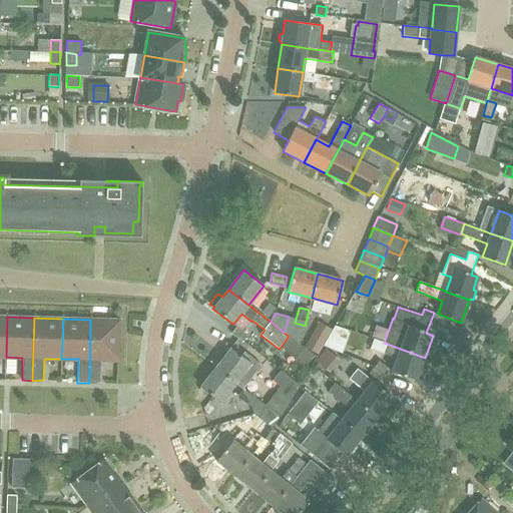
[(90,320),(89,383),(99,383),(100,360),(117,361),(118,321),(90,320)]
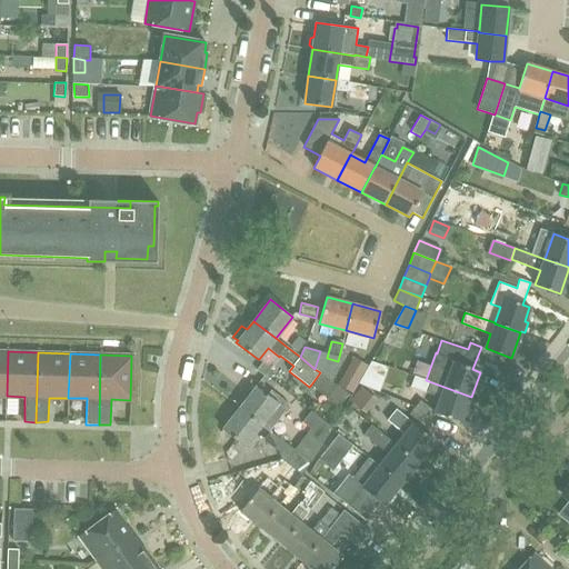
[(262,362),(251,376),(260,383),(272,369),(262,362)]
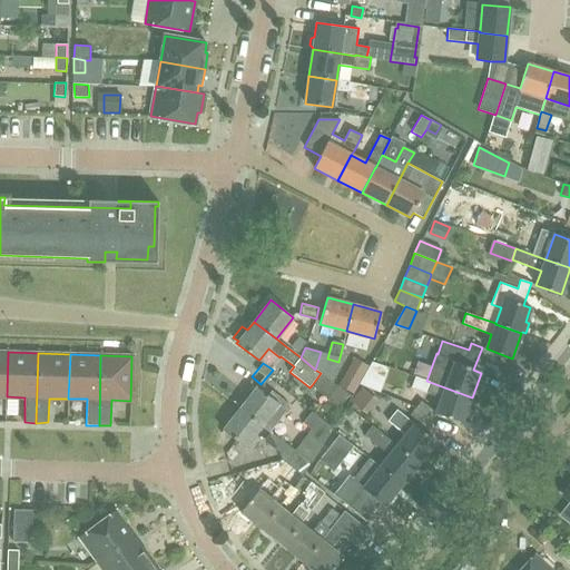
[(359,376),(346,370),(337,385),(349,392),(359,376)]
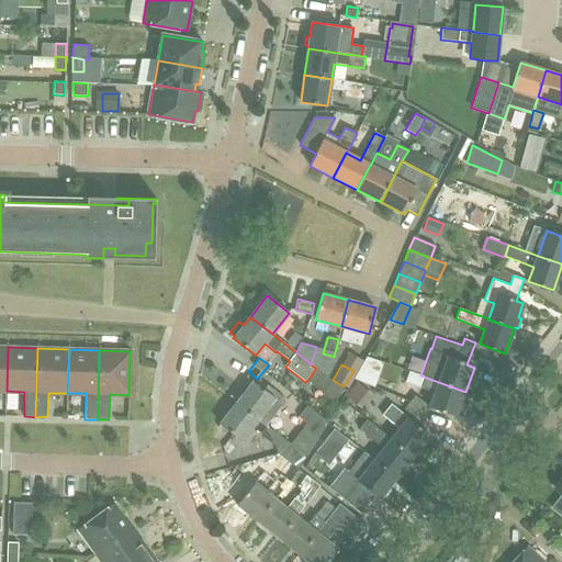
[(378,373),(360,368),(355,379),(373,385),(378,373)]
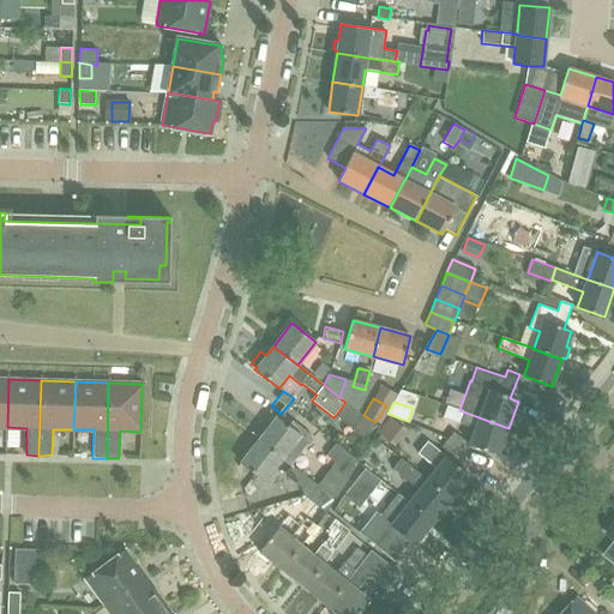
[(459,410),(447,405),(443,417),(461,423),(476,429),(470,445),(499,455),(499,452),(506,455),(511,440),(505,438),(509,428),(459,410)]
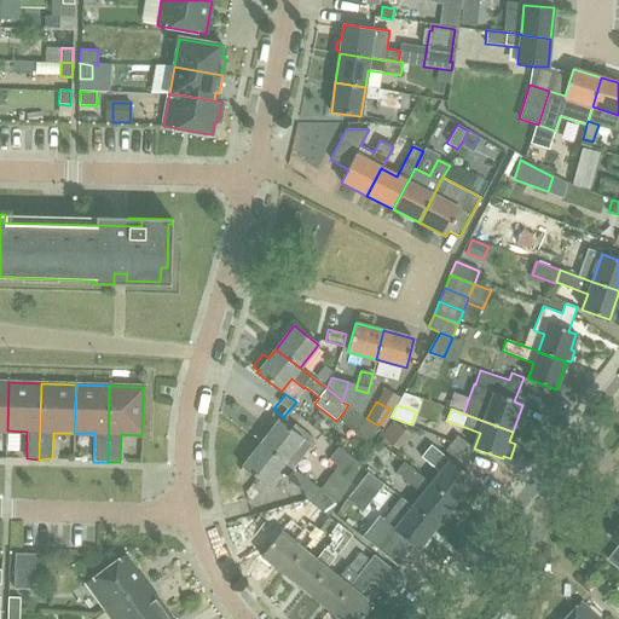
[(379,428),(366,418),(354,434),(366,444),(379,428)]
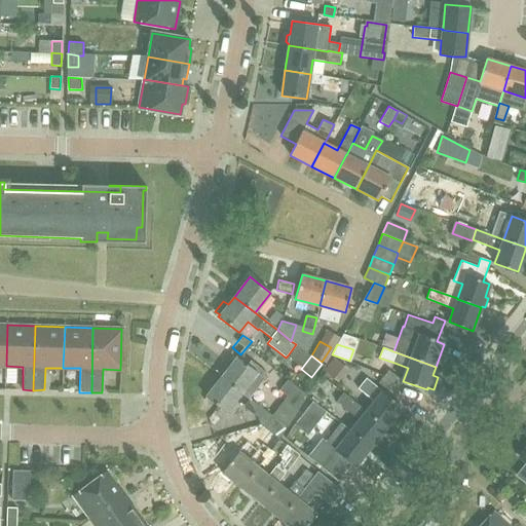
[(221,377),(222,377),(248,399),(268,373),(251,360),(247,366),(236,359),(221,377)]
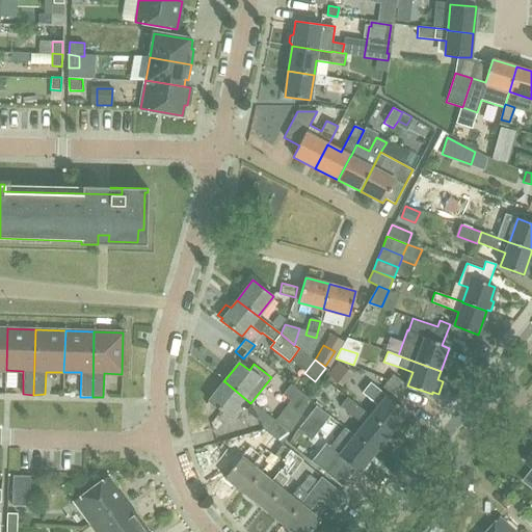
[(392,394),(402,381),(393,374),(382,387),(392,394)]
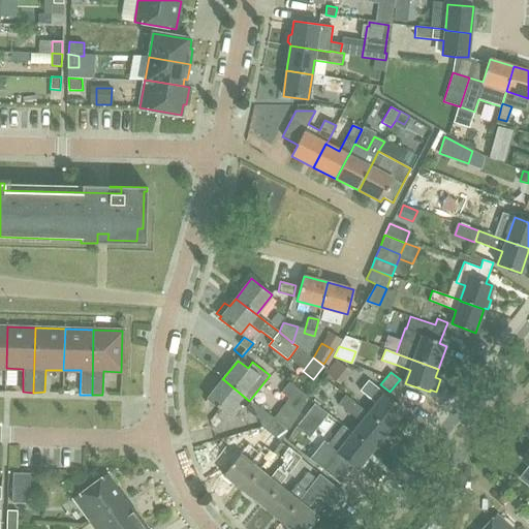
[(228,415),(242,398),(248,402),(249,401),(223,379),(208,399),(228,415)]
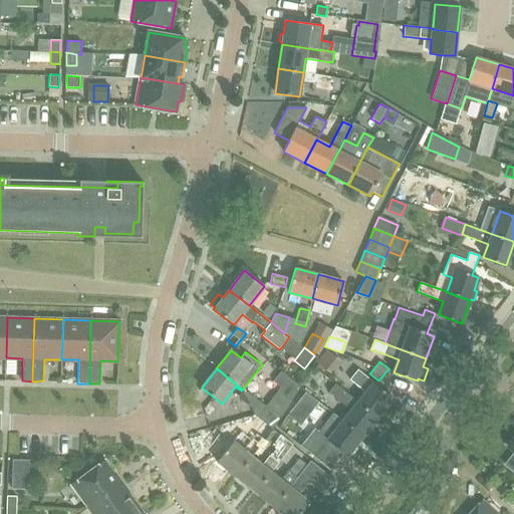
[(357,369),(349,378),(356,384),(366,392),(358,402),(358,403),(377,419),(394,399),(363,375),(357,369)]
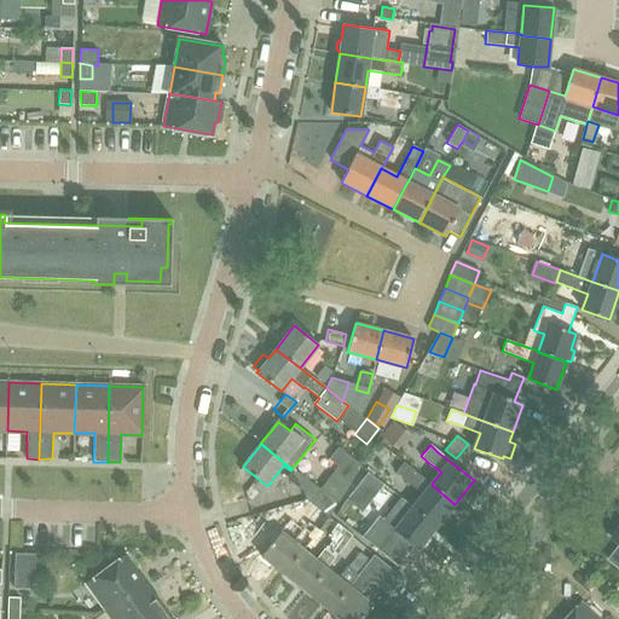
[(329,458),(337,466),(335,470),(350,482),(358,469),(357,468),(359,463),(339,446),(329,458)]
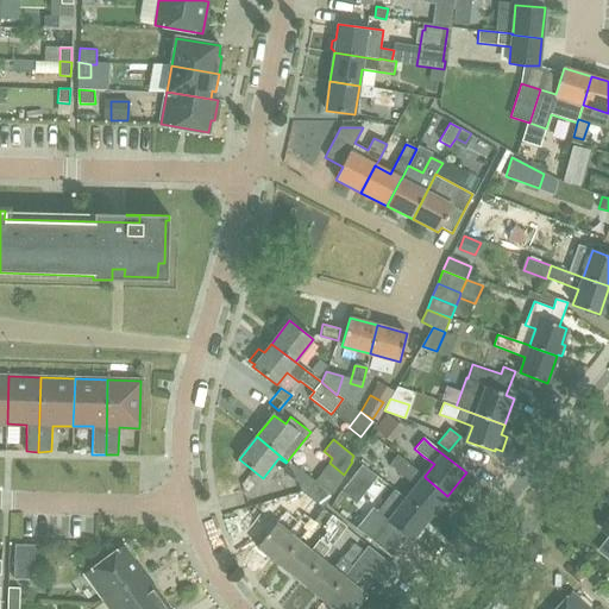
[(425,477),(425,476),(397,454),(390,464),(418,485),(407,500),(431,519),(447,496),(425,477)]
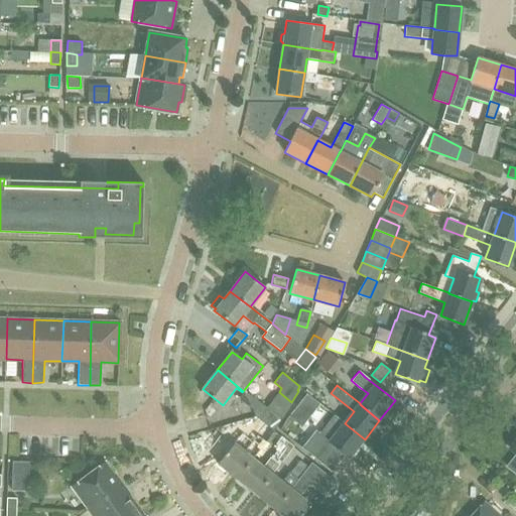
[(258,401),(253,409),(255,416),(271,411),(258,401)]
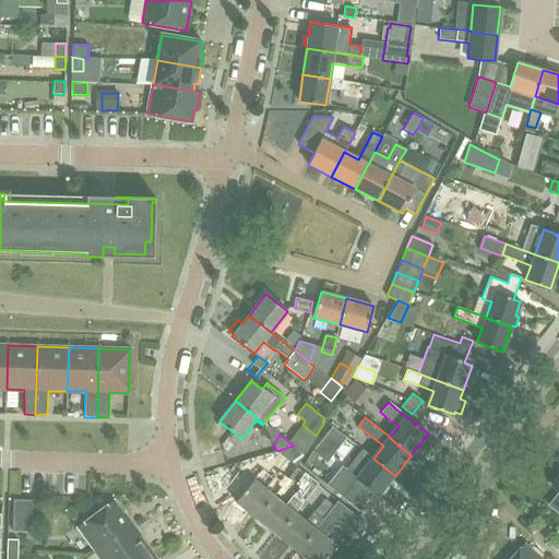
[(336,450),(323,439),(322,439),(312,451),(313,452),(326,463),(336,450)]
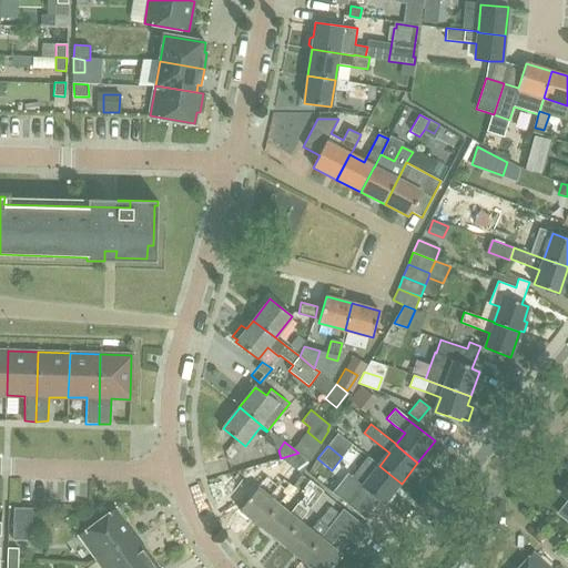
[(308,463),(301,456),(283,478),(293,486),(301,475),(308,463)]
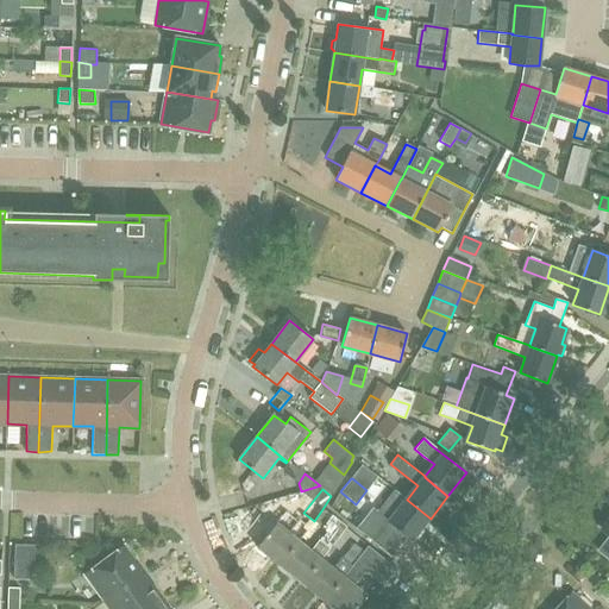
[(413,541),(431,519),(407,500),(396,491),(378,514),(385,520),(413,541)]
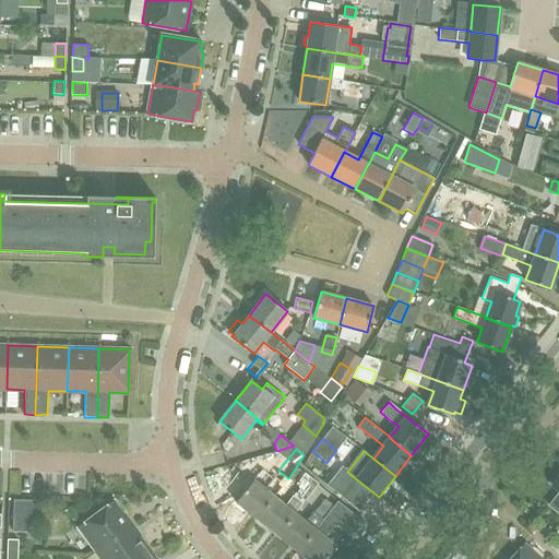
[(341,466),(328,482),(342,492),(354,477),(347,472),(341,466)]
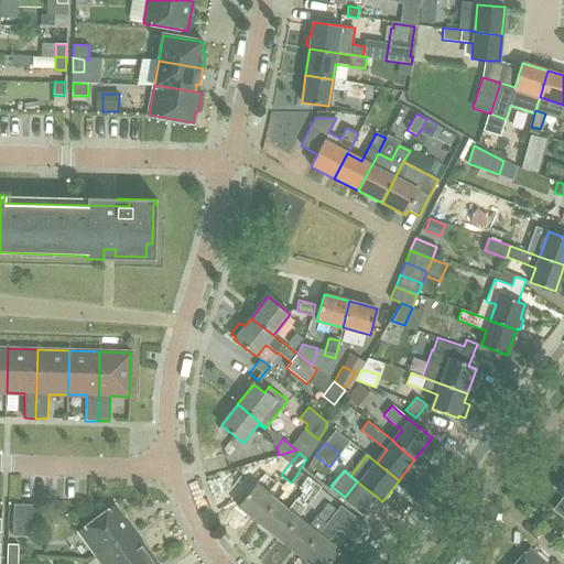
[(238,506),(259,523),(275,501),(277,501),(291,484),(291,483),(281,475),(266,494),(255,485),(238,506)]
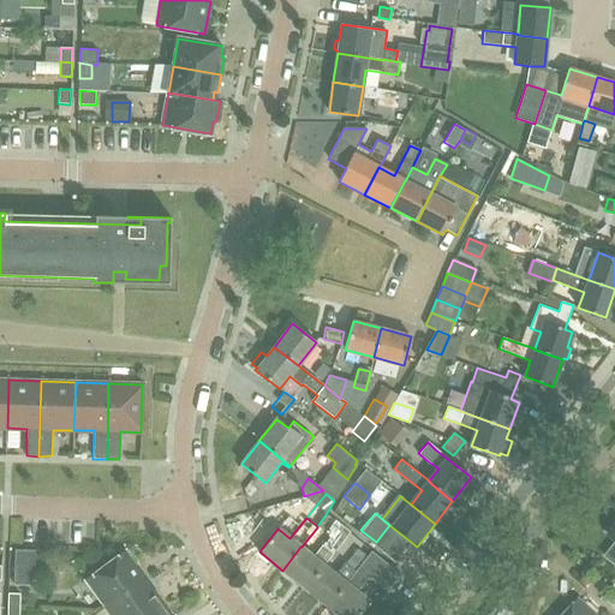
[(324,544),(323,544),(312,556),(302,547),(300,547),(282,571),(305,589),(323,565),(333,554),(350,532),(340,525),(324,544)]
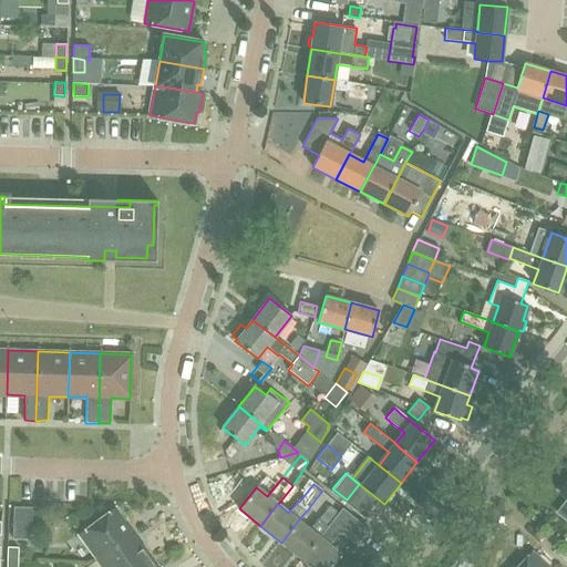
[(339,513),(330,506),(319,518),(318,518),(309,529),(298,521),(281,543),(302,560),(320,538),(319,538),(339,513)]
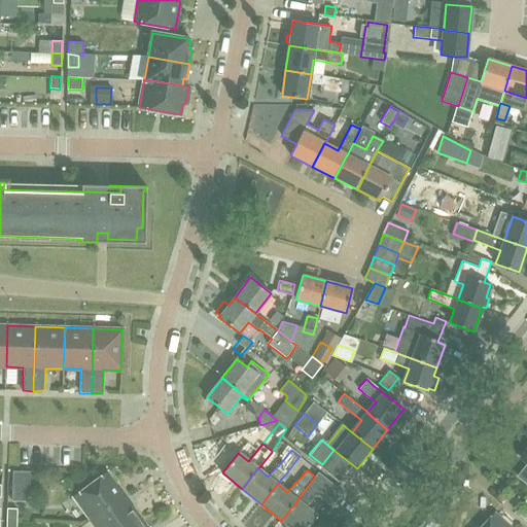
[(73,498),(91,520),(124,495),(106,472),(73,498)]
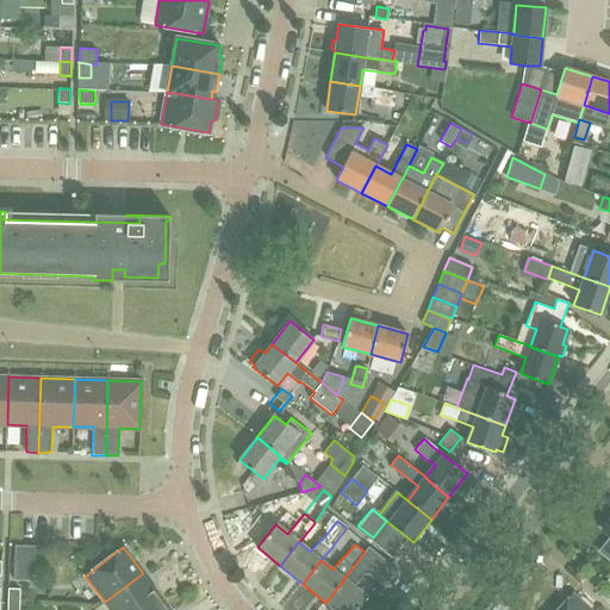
[(343,579),(344,579),(325,603),(334,609),(356,609),(367,597),(354,587),(366,573),(384,587),(397,571),(368,548),(365,552),(343,579)]
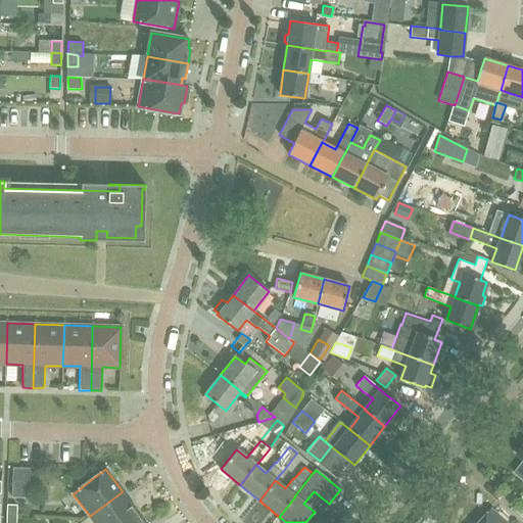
[(11,480),(11,496),(24,496),(24,480),(11,480)]
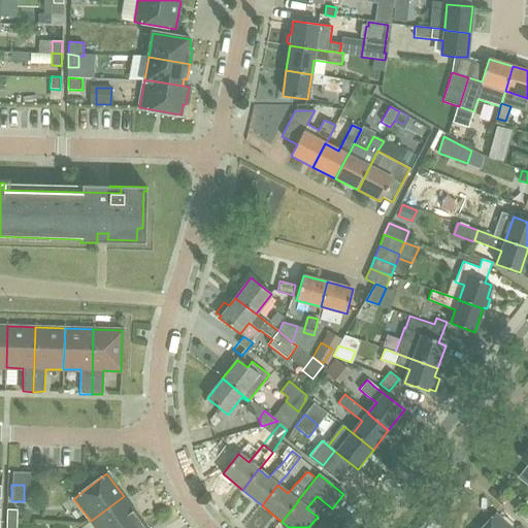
[(91,521),(95,527),(126,527),(140,518),(124,496),(91,521)]
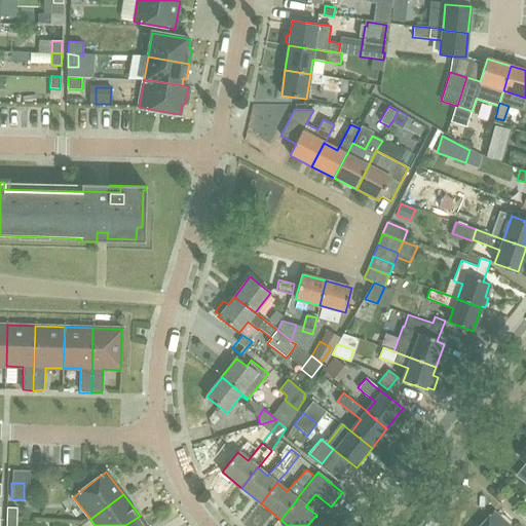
[(6,520),(17,520),(17,508),(7,508),(6,520)]
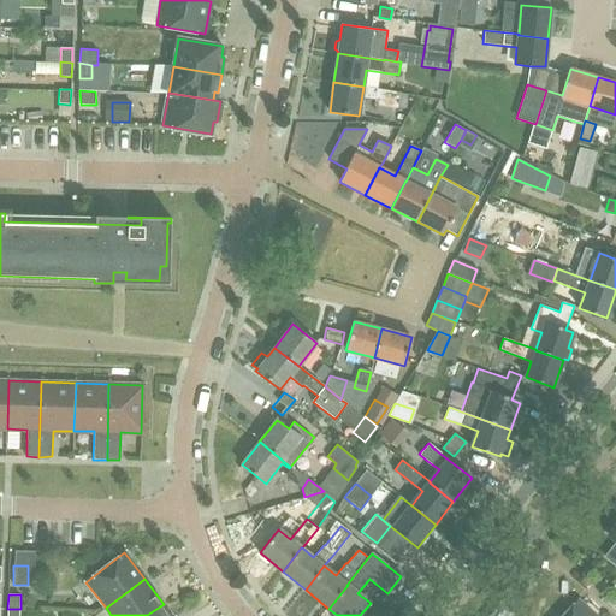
[(597,615),(580,600),(566,615),(597,615)]
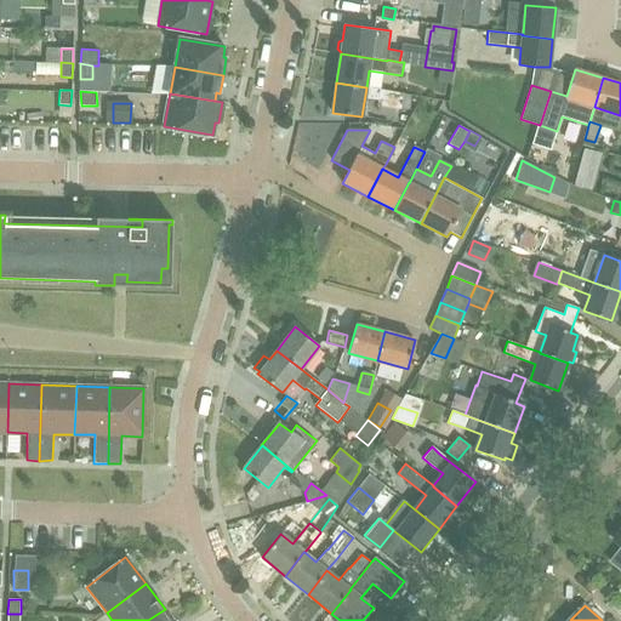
[(172,620),(165,609),(148,620),(172,620)]
